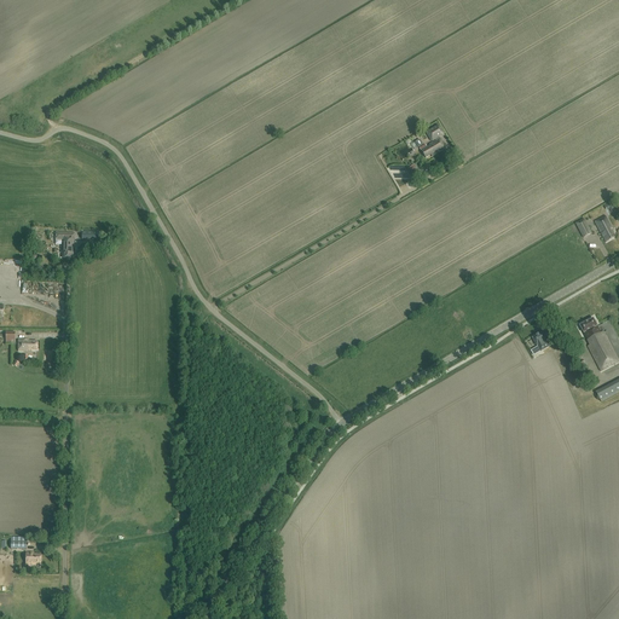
[(438,138),(445,134),(439,125),(426,133),(431,142),(435,139),(438,138)]
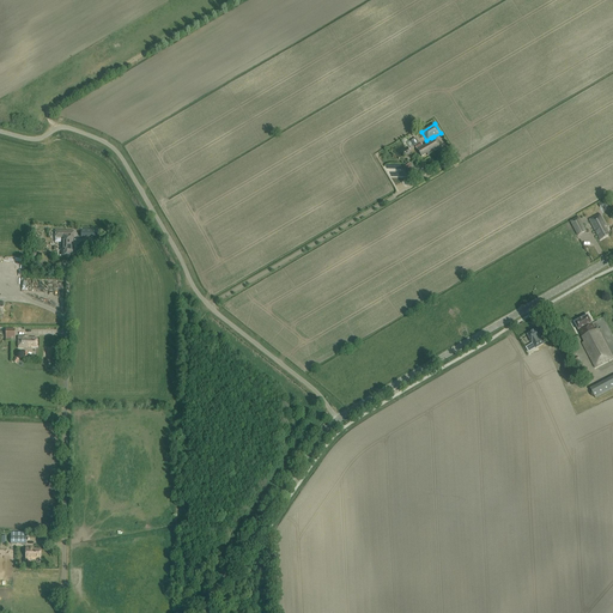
[(436,138),(435,138),(434,137),(431,138),(431,139),(425,144),(425,145),(423,146),(420,144),(416,147),(417,150),(422,156),(426,153),(428,155),(441,146),(436,138)]
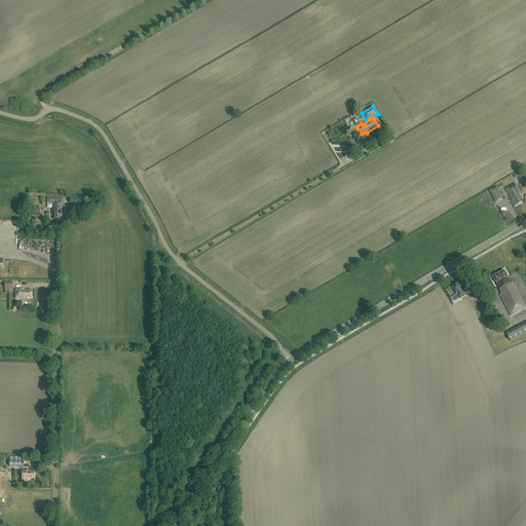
[(515,207),(522,202),(518,195),(520,194),(515,184),(505,189),(515,207)]
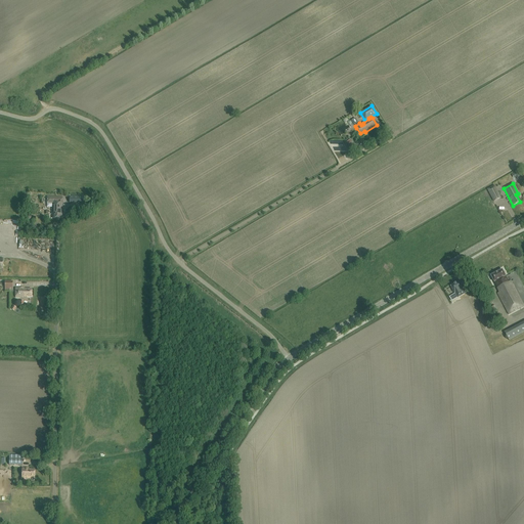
[(501,198),(494,185),(487,189),(493,202),(501,198)]
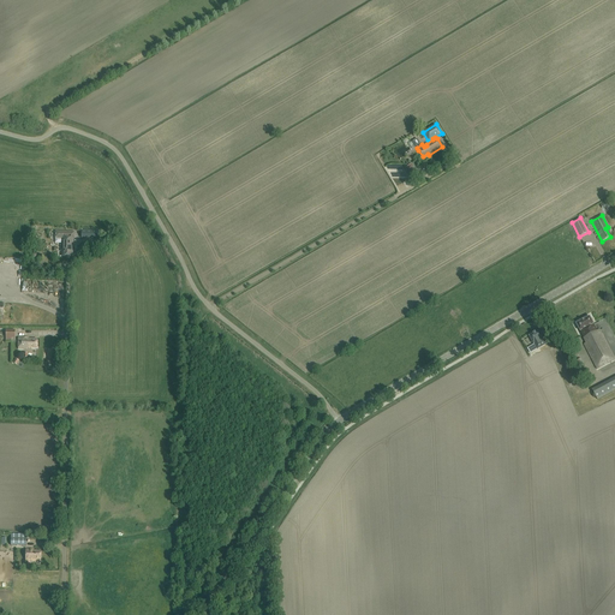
[(73,239),(75,232),(55,232),(55,243),(61,244),(61,256),(73,257),(73,239)]
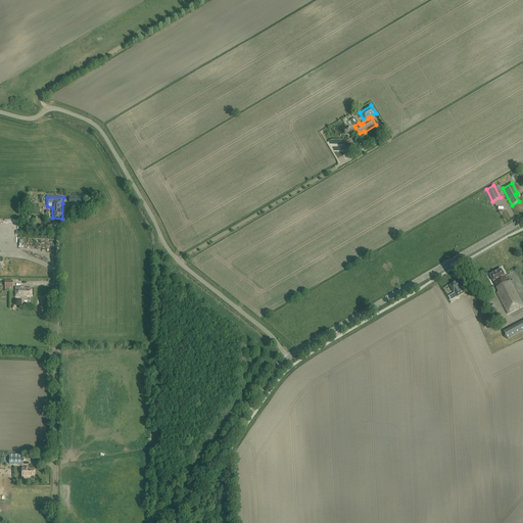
[(496,292),(508,314),(510,313),(522,305),(510,281),(508,282),(502,270),(490,275),(490,276),(498,292),(496,292)]
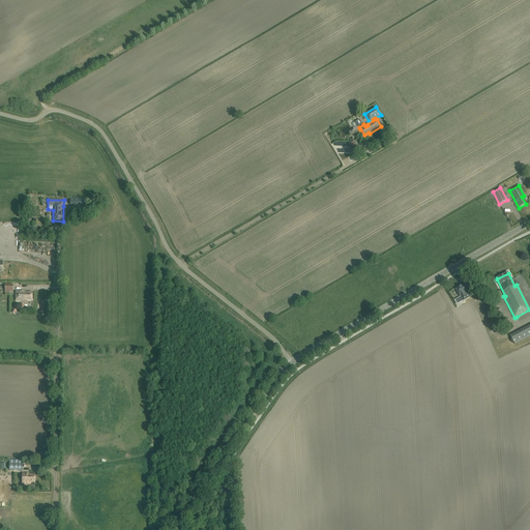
[(473,296),(474,295),(477,293),(475,288),(472,284),(468,287),(473,296)]
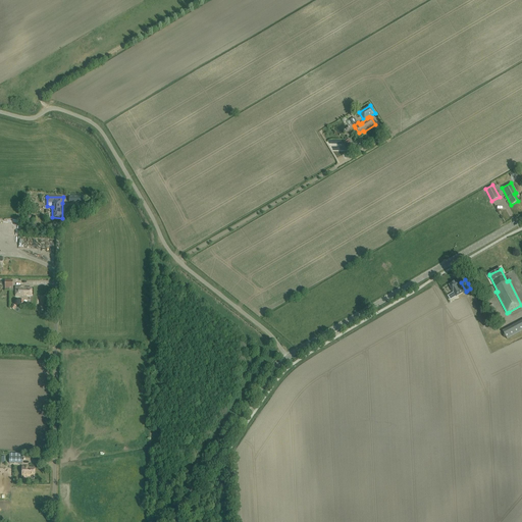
[(453,293),(454,292),(456,297),(464,293),(462,288),(458,280),(449,285),(453,293)]
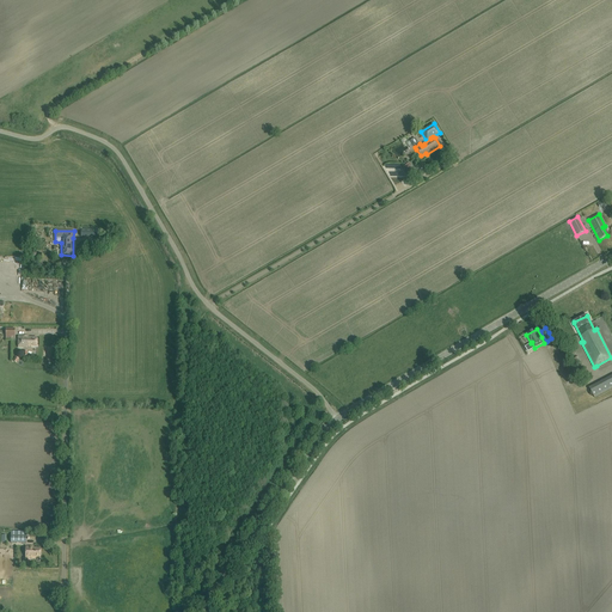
[(29,336),(18,336),(18,348),(28,348),(28,347),(37,347),(37,338),(29,338),(29,336)]
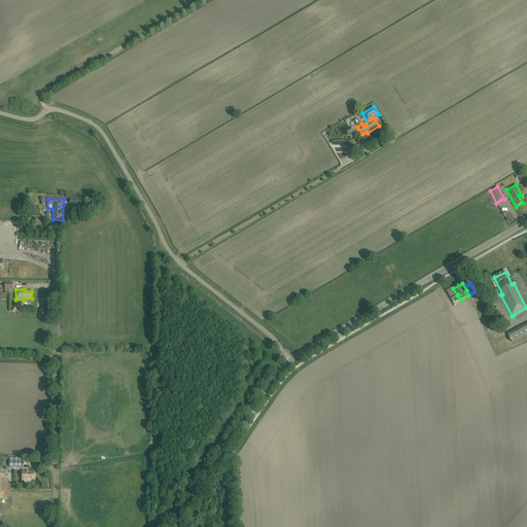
[(526,325),(508,336),(512,343),(526,335),(526,325)]
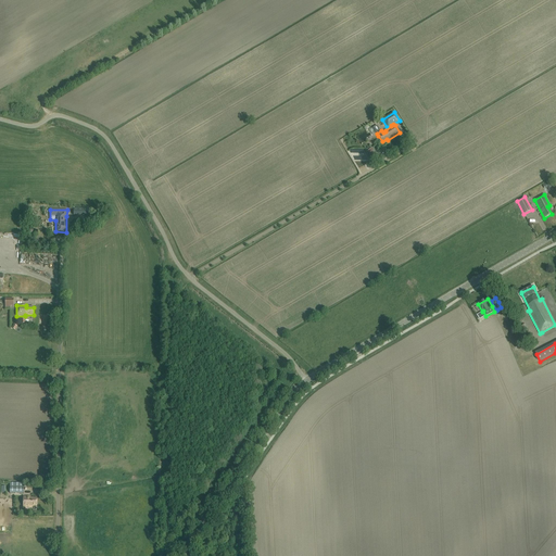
[(37,506),(37,498),(30,498),(30,497),(24,496),(23,507),(32,507),(32,506),(37,506)]
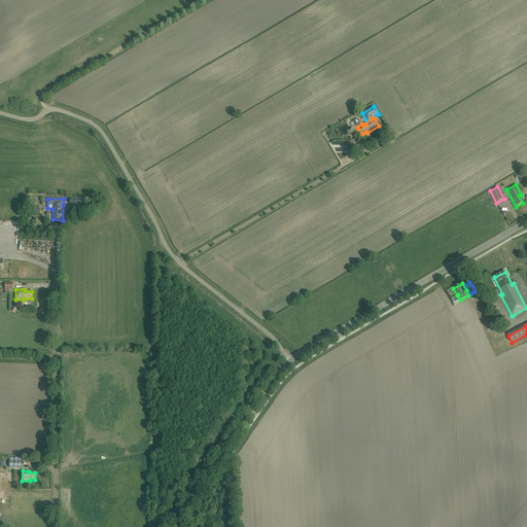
All buildings are outlined.
